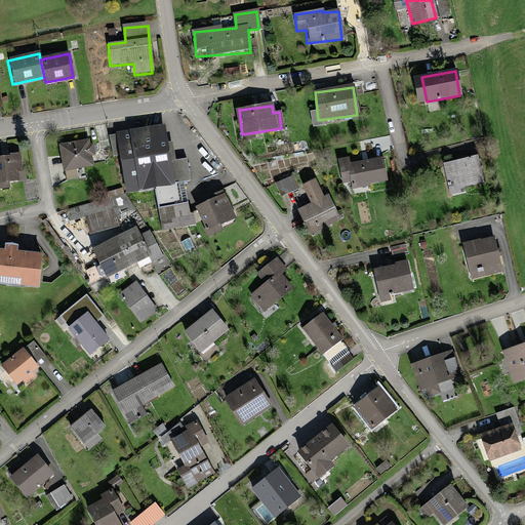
[(162,128),(117,134),(125,192),(155,188),(160,228),(187,225),(174,138),(163,139),(162,128)]
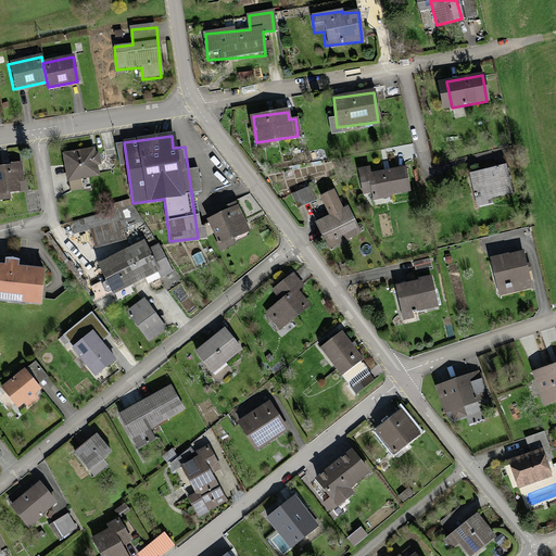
[(93,150),(63,154),(66,179),(97,175),(93,150)]
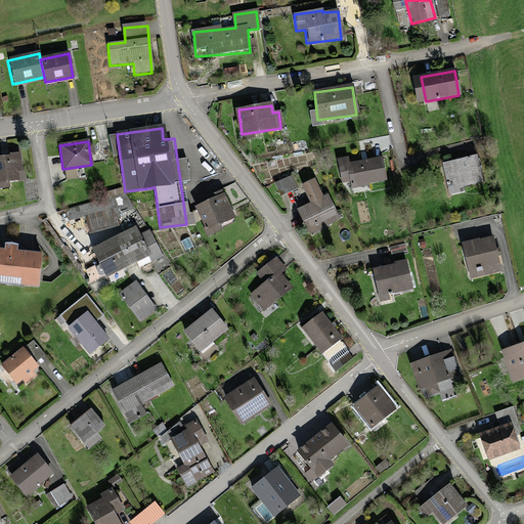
[(17,156),(0,156),(0,184),(18,184),(17,156)]
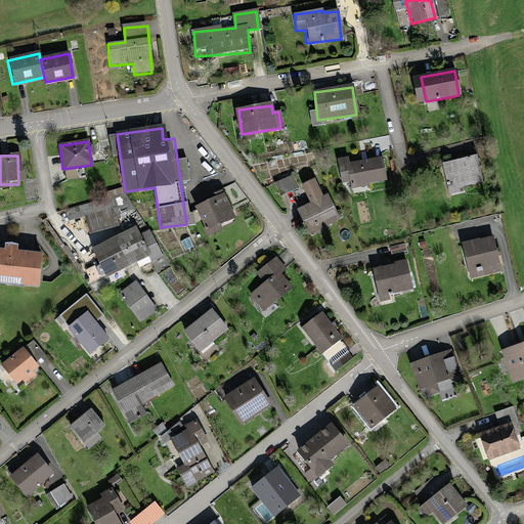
[(475,157),(441,165),(447,190),(481,183),(475,157)]
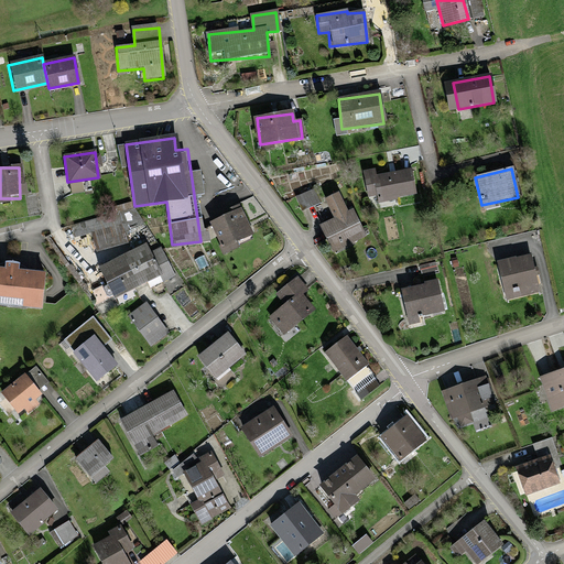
[(409,170),(362,177),(366,199),(375,198),(375,204),(394,201),(393,195),(412,193),(409,170)]
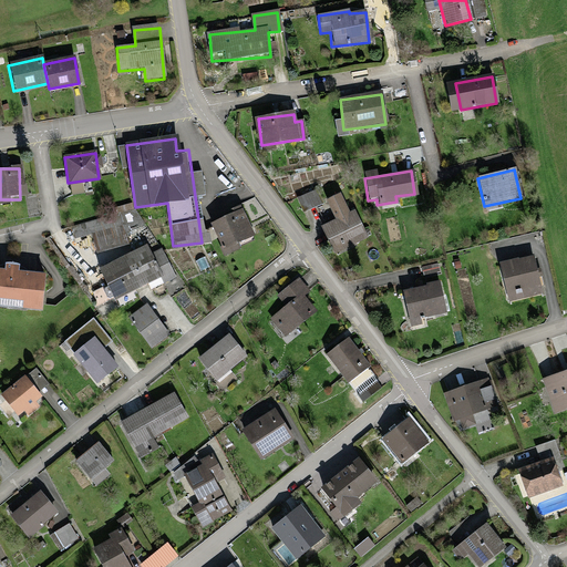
[(316,188),(300,196),(308,213),(325,205),(316,188)]
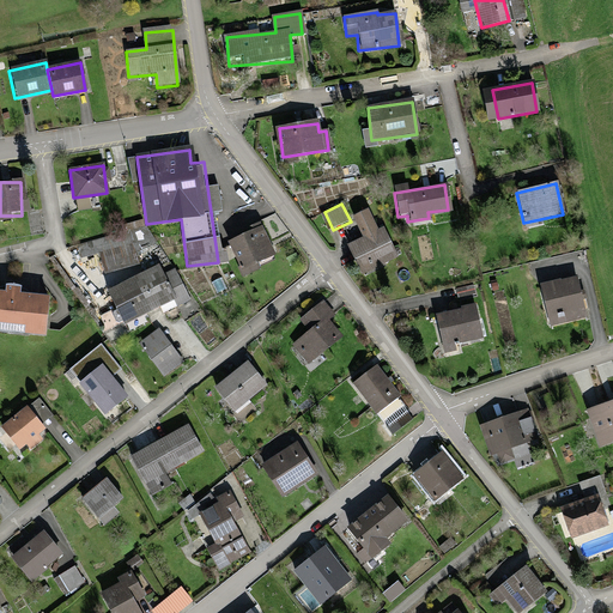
[(375,235),(349,247),(362,274),(405,255),(381,204),(364,211),(375,235)]
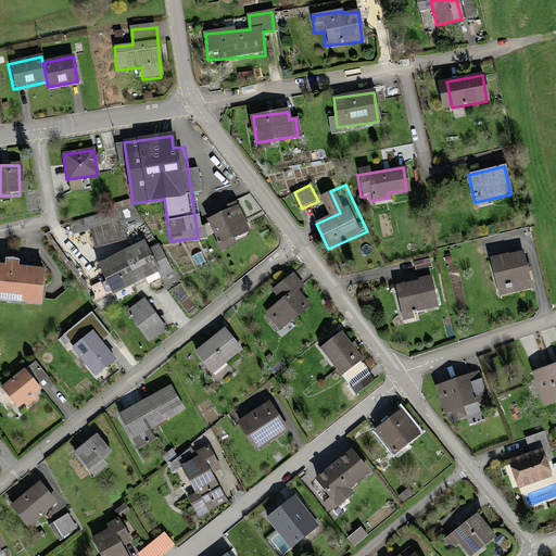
[(237,206),(219,214),(230,240),(249,231),(237,206)]
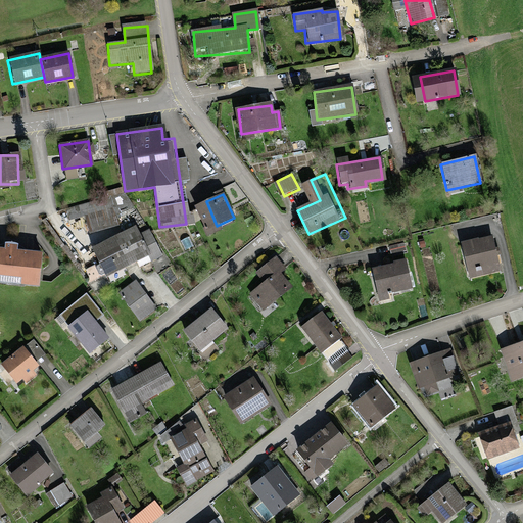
[(91,252),(105,276),(147,251),(151,257),(160,252),(147,231),(136,237),(132,229),(91,252)]
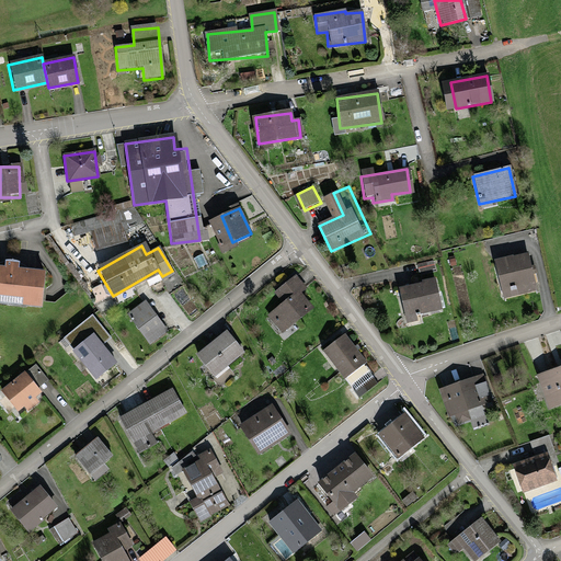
[(527,255),(494,263),(502,297),(535,289),(527,255)]
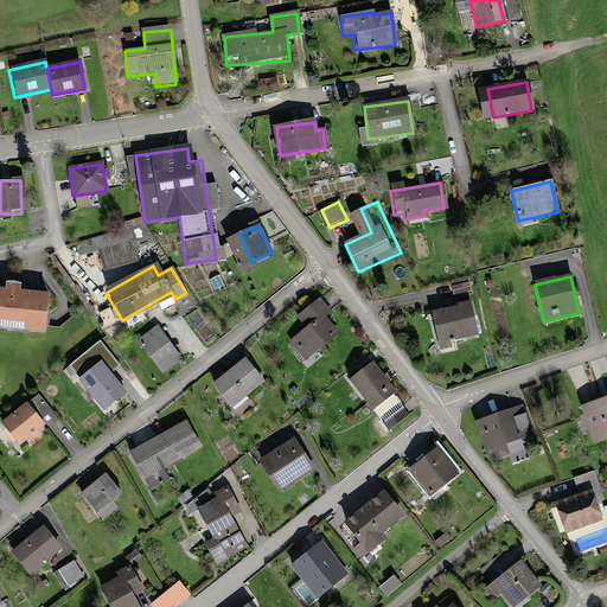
[(55,296),(0,289),(0,331),(51,337),(55,296)]
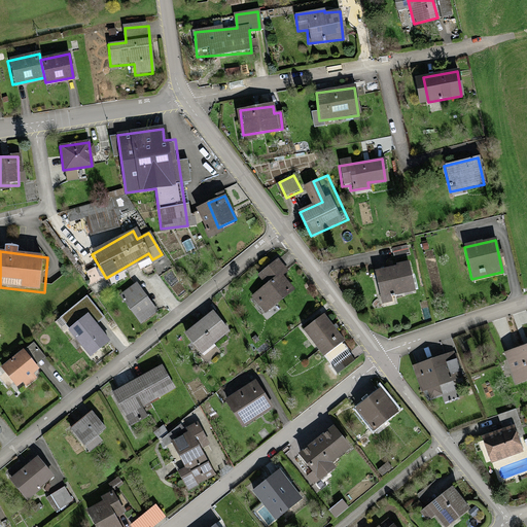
[(408,265),(375,273),(382,302),(390,300),(389,292),(413,286),(408,265)]
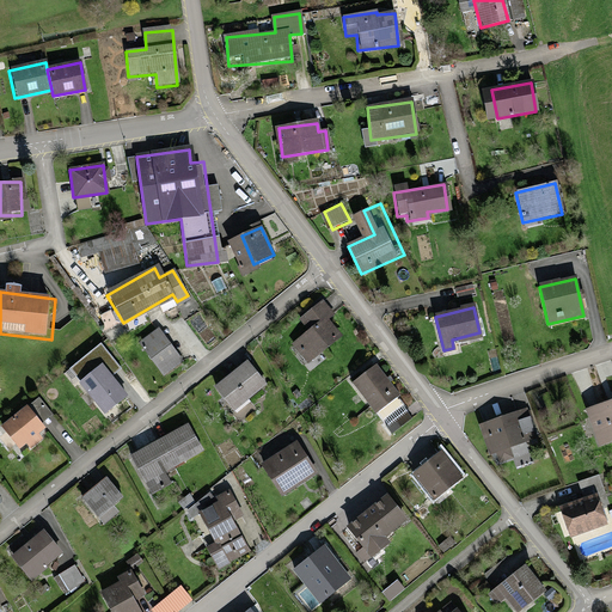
[(311,326),(289,344),(307,365),(341,335),(318,308),(305,320),(311,326)]
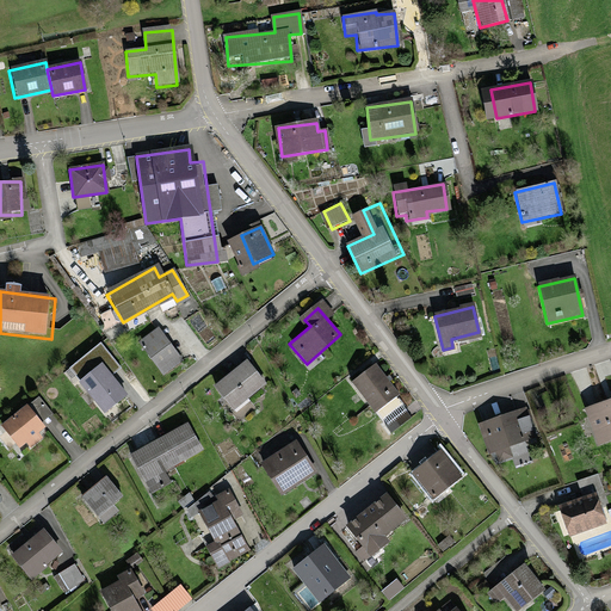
[(156,329),(139,344),(162,374),(180,359),(156,329)]
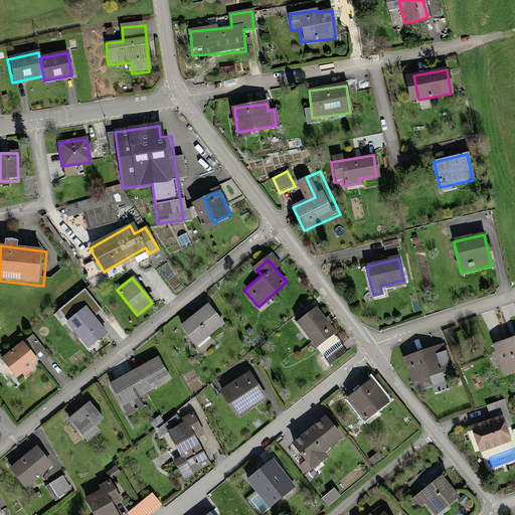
[(88,286),(63,306),(93,342),(114,324),(102,310),(106,307),(88,286)]
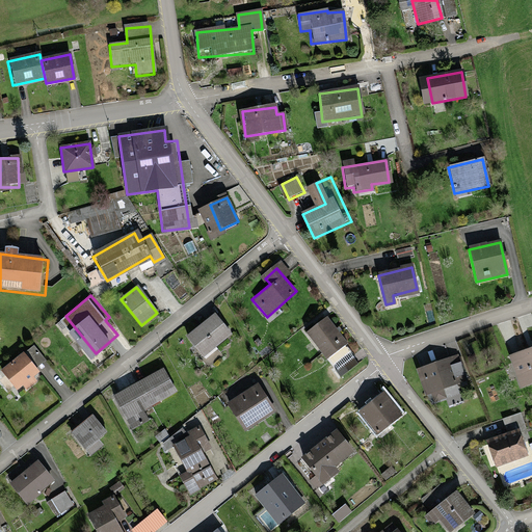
[(216,316),(183,339),(195,356),(229,335),(216,316)]
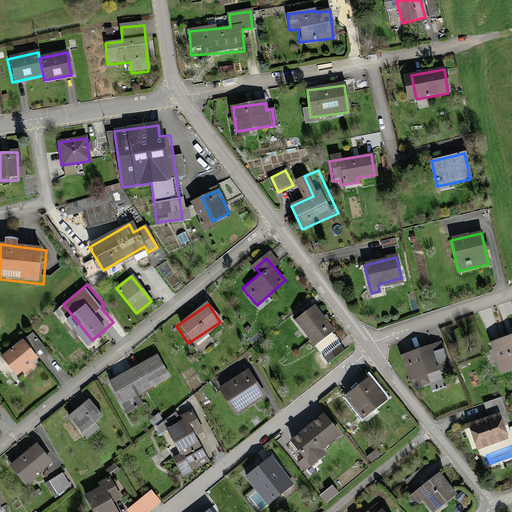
[(312,306),(293,321),(312,344),(330,329),(312,306)]
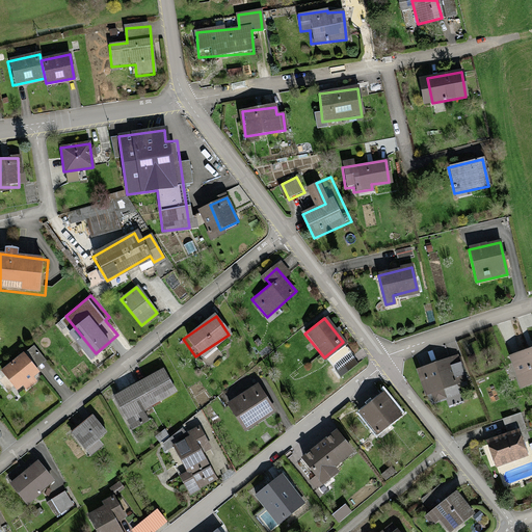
[(531,348),(508,355),(517,387),(531,381),(531,348)]
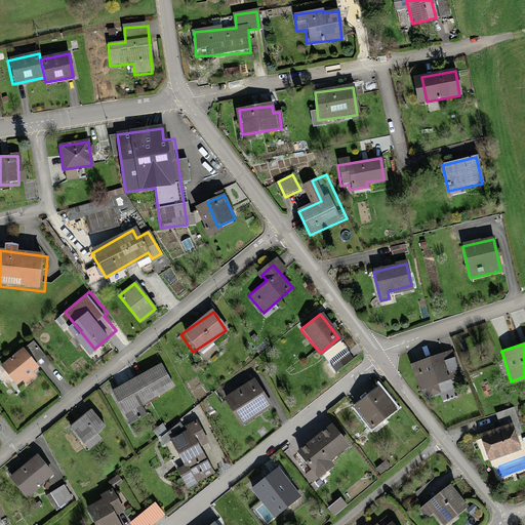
[(44,369),(29,352),(7,370),(22,388),(44,369)]
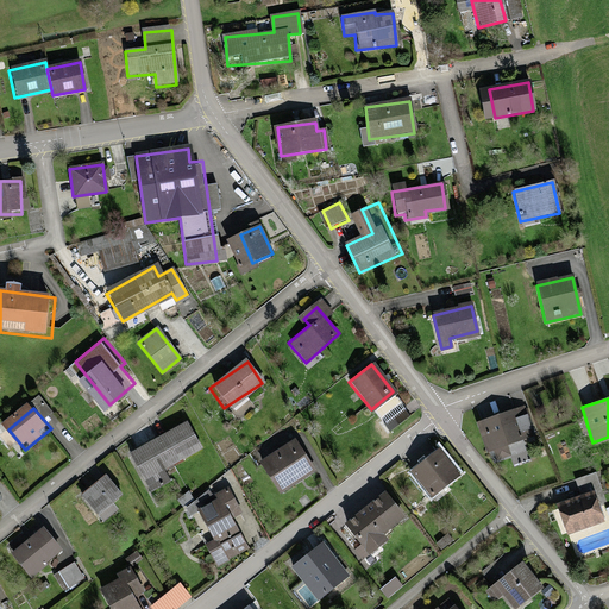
[(525,408),(477,424),(487,452),(534,435),(525,408)]
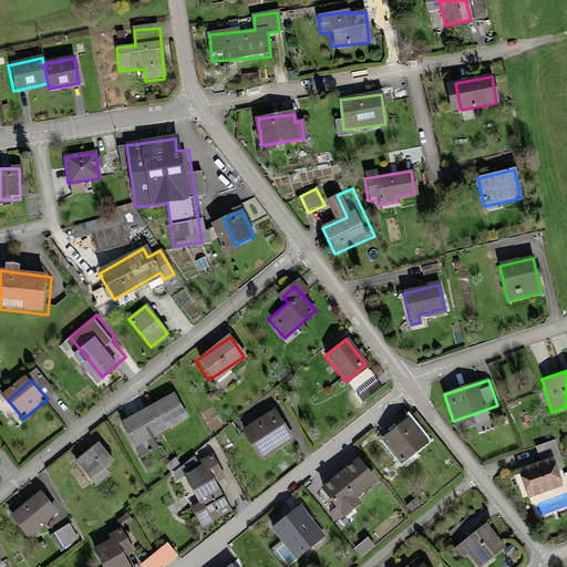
[(183,388),(152,403),(163,425),(194,410),(183,388)]
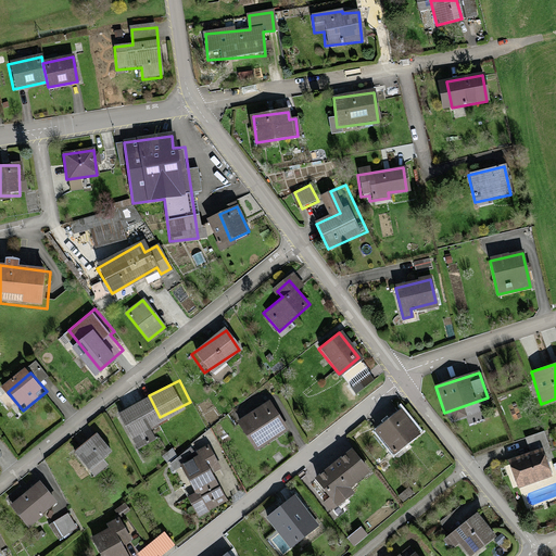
[(149,395),(117,416),(134,447),(152,438),(147,426),(160,417),(149,395)]
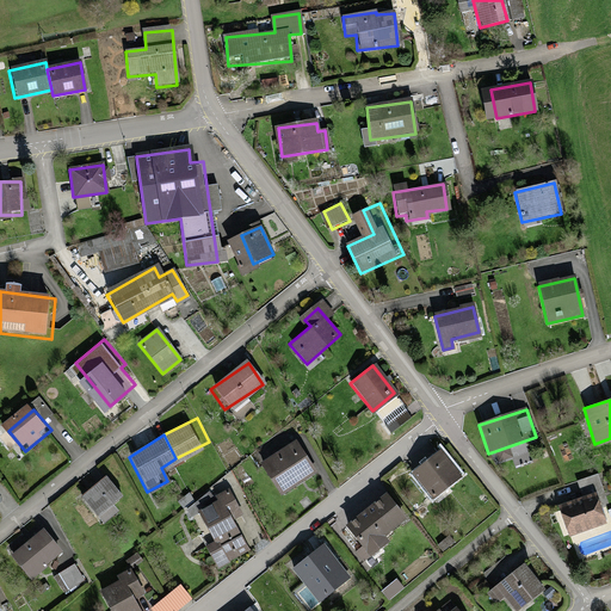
[(296,443),(261,466),(282,497),(316,473),(296,443)]
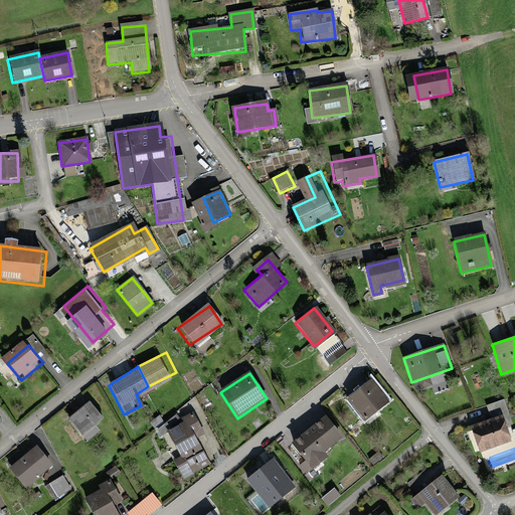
[(371,381),(347,400),(363,421),(388,401),(371,381)]
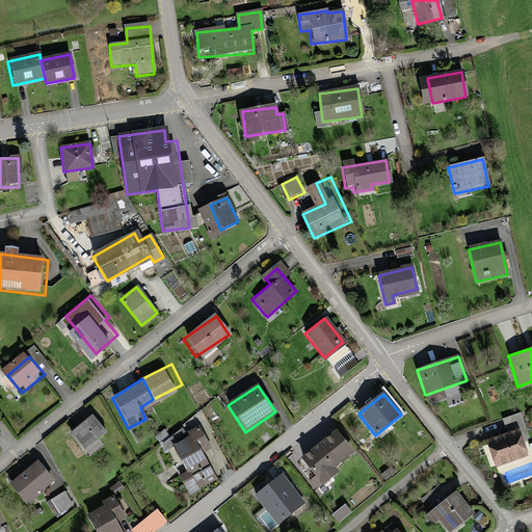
[(92,417),(72,434),(90,457),(102,448),(96,441),(105,432),(92,417)]
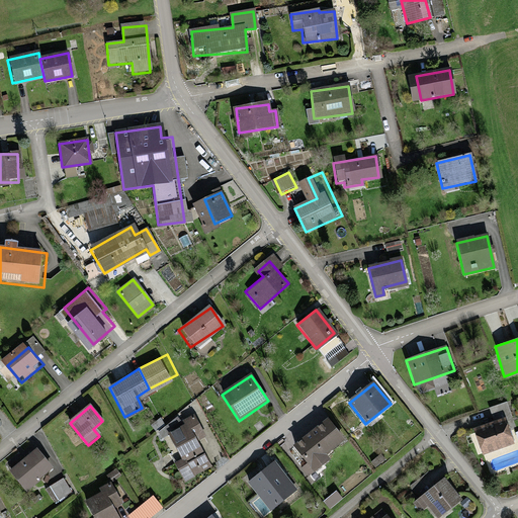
[(507,421),(475,431),(482,455),(514,445),(507,421)]
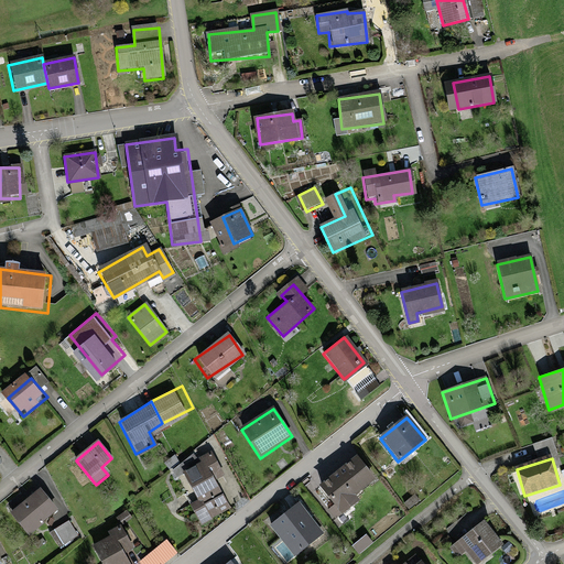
[(213,459),(182,475),(206,522),(228,511),(213,479),(220,475),(213,459)]
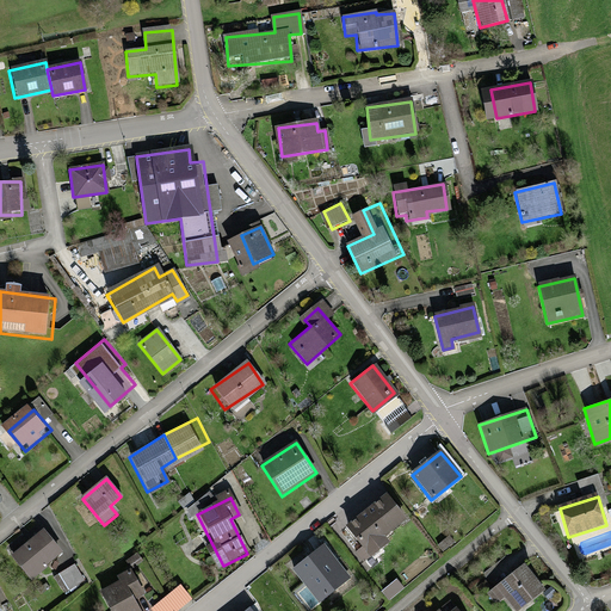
[(388,499),(350,529),(365,550),(403,520),(388,499)]
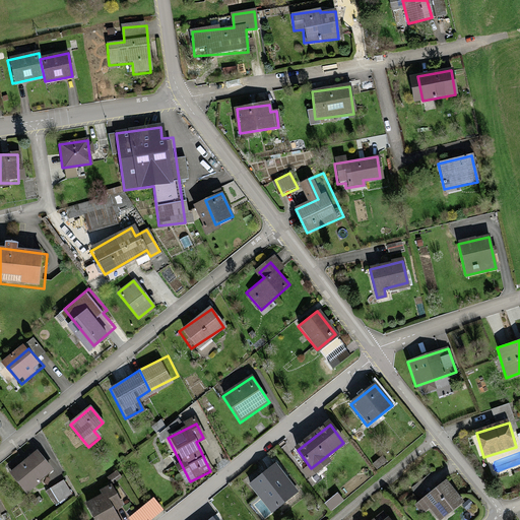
[(35,450),(9,470),(26,492),(52,471),(35,450)]
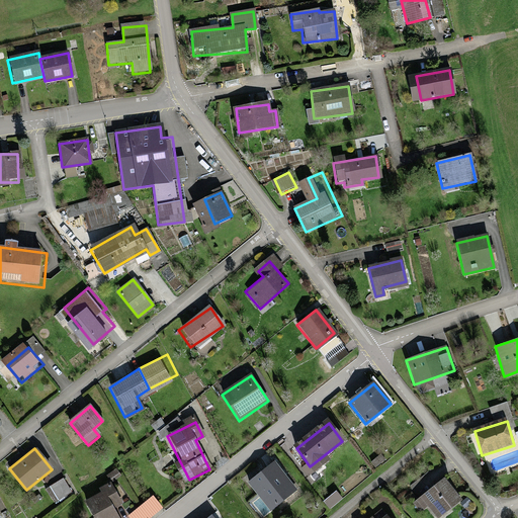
[(275,463),(249,484),(271,511),(296,491),(275,463)]
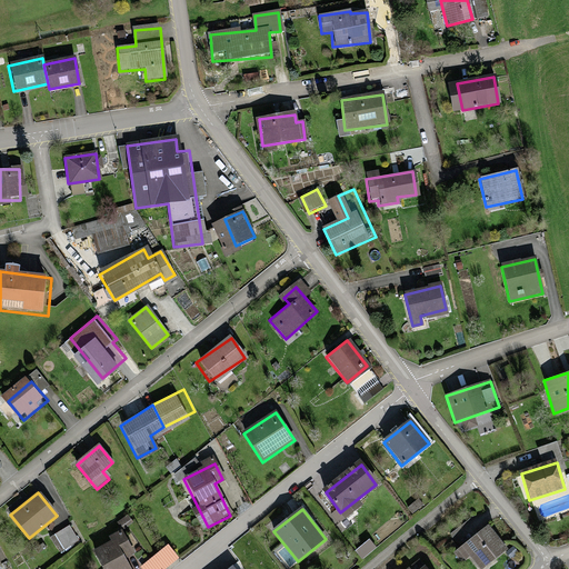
[(489,528),(455,553),(462,565),(472,557),(481,568),(506,550),(489,528)]
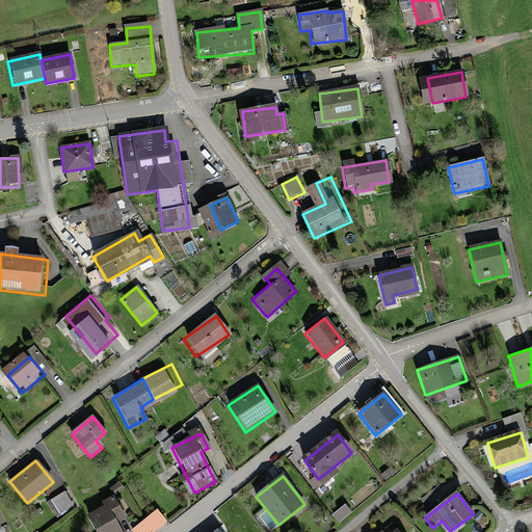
[(122,497),(97,509),(107,531),(130,531),(117,507),(125,504),(122,497)]
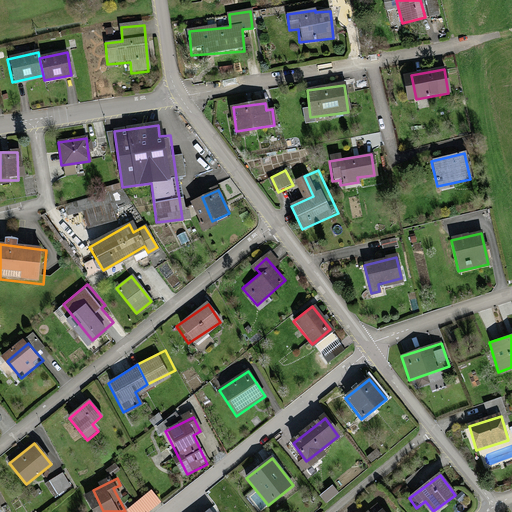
[(149,511),(167,500),(156,486),(128,505),(133,511),(149,511)]
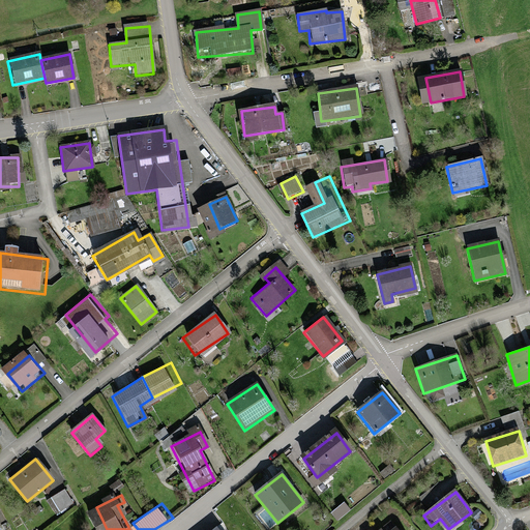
[(0,511),(0,528),(8,522),(0,511)]
